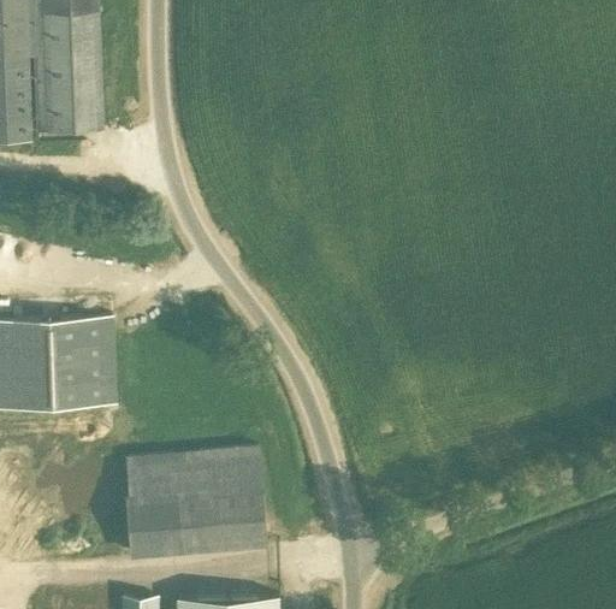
[(0,0),(0,145),(33,143),(30,59),(37,59),(40,136),(104,134),(104,129),(99,0),(0,0)]
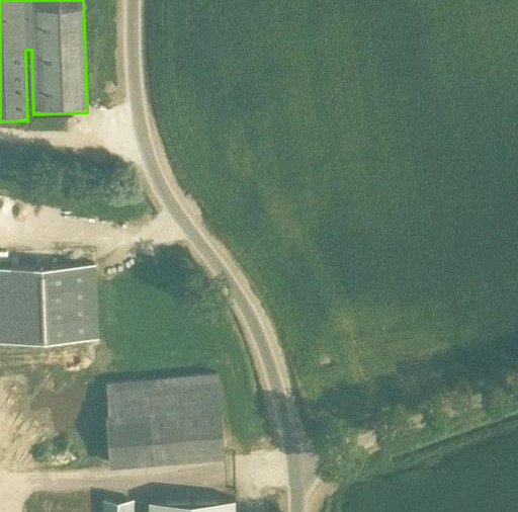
[(94,270),(0,272),(0,343),(96,340),(94,270)]
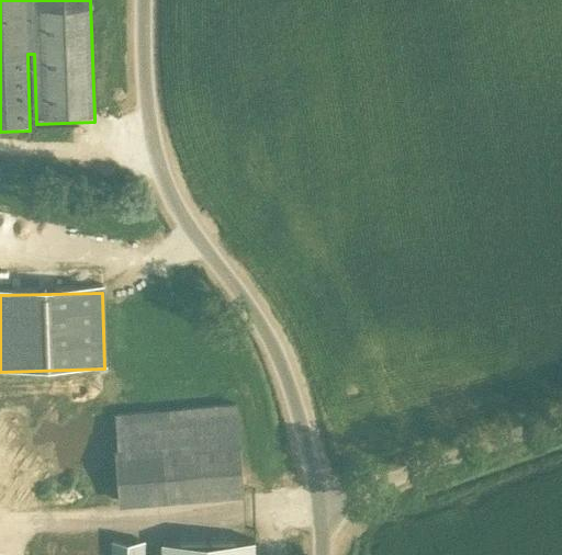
[(191,416),(161,418),(167,501),(198,499),(191,416)]
